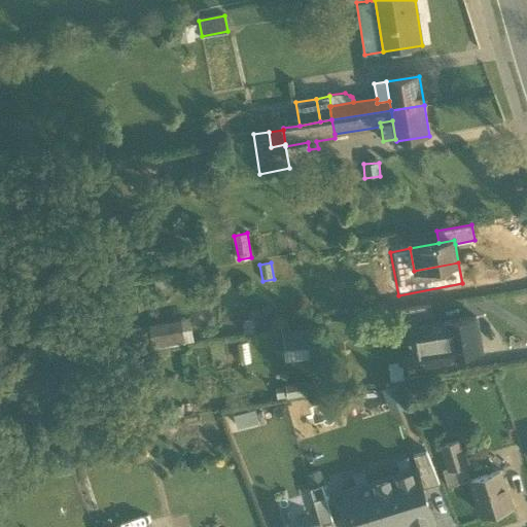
[(394,310),(397,329),(412,327),(412,325),(429,322),(429,324),(433,323),(430,305),(394,310)]
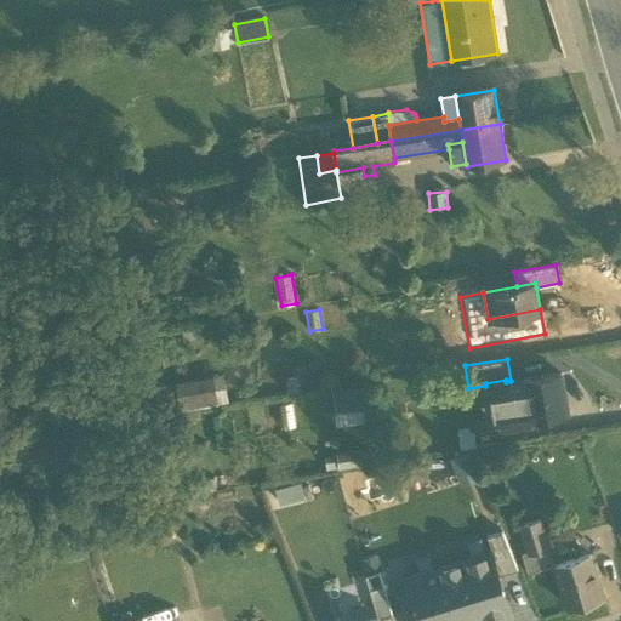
[(223,372),(214,375),(218,403),(229,402),(223,372)]
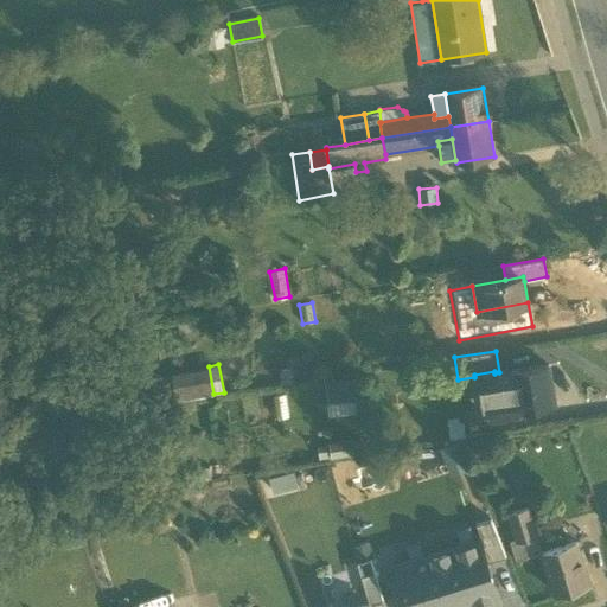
[(479,376),(483,401),(497,398),(499,415),(522,411),(521,408),(554,402),(548,364),(513,370),(499,372),(494,374),(479,376)]
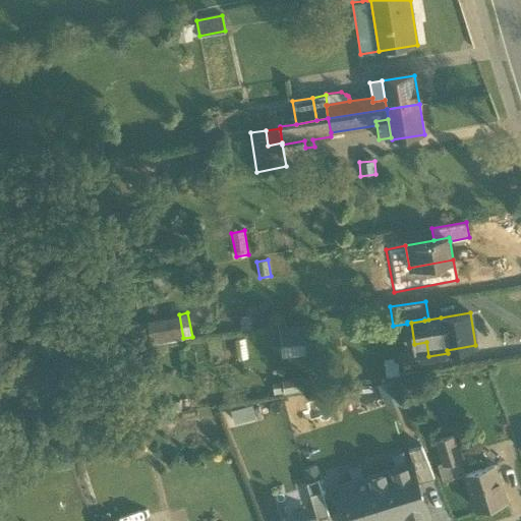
[(183,338),(179,314),(147,321),(151,344),(183,338)]
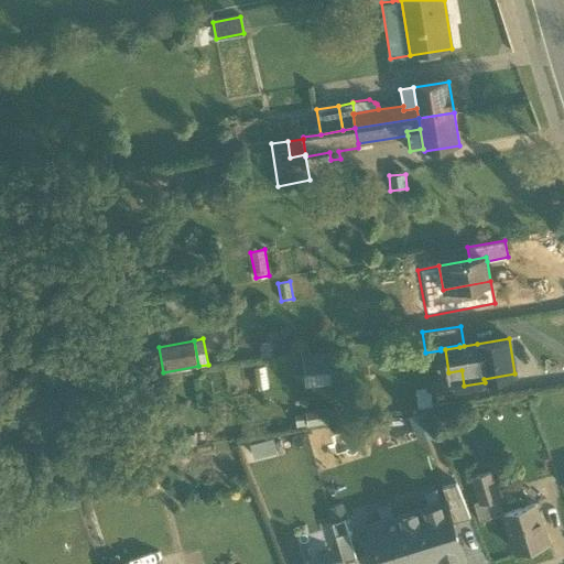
[(444,372),(448,372),(445,349),(459,347),(459,345),(441,348),(441,350),(444,372)]
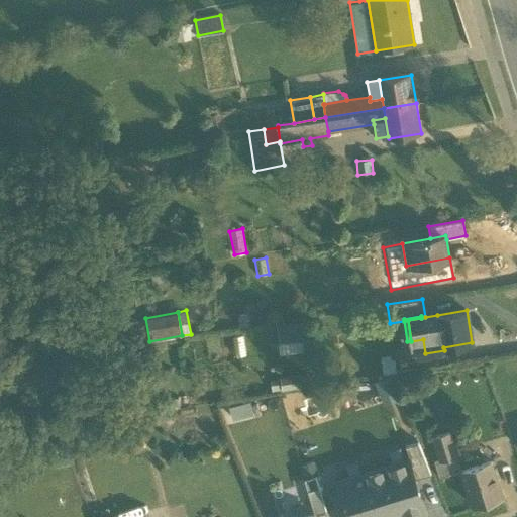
[(279,341),(302,339),(300,321),(277,323),(279,341)]
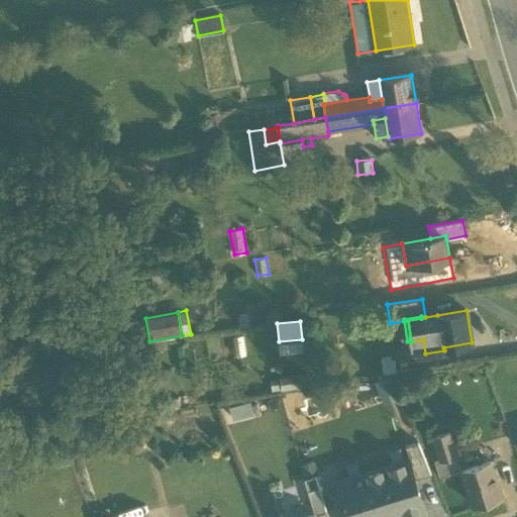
[(243,335),(233,336),(236,356),(246,354),(243,335)]
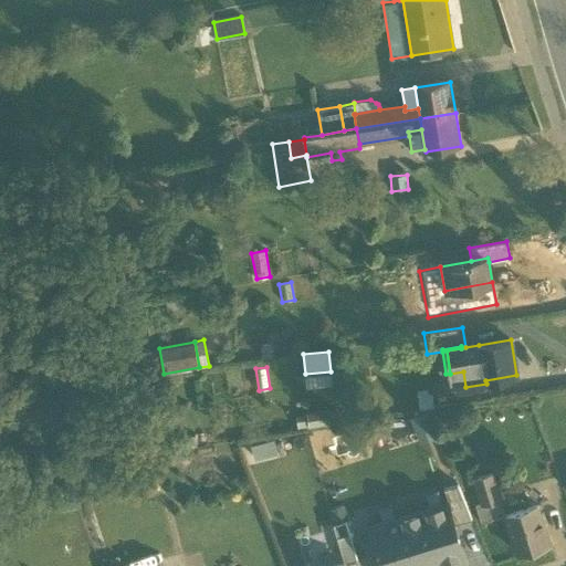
[(333,371),(331,371),(305,374),(306,388),(334,386),(333,371)]
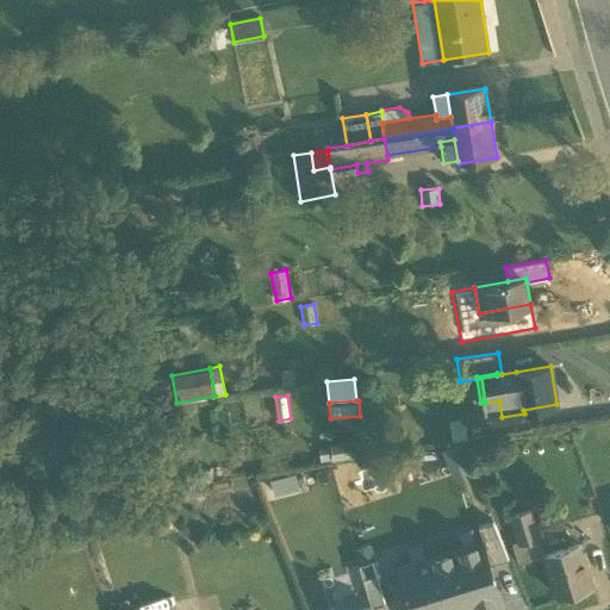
[(487,419),(502,417),(499,400),(485,403),(487,419)]
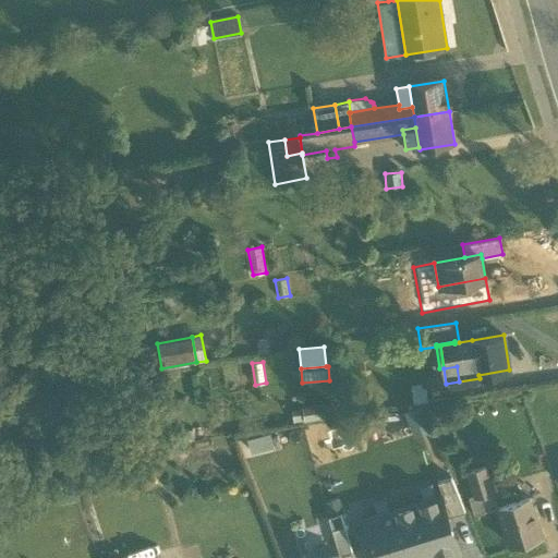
[(169,378),(156,380),(158,399),(171,397),(169,378)]
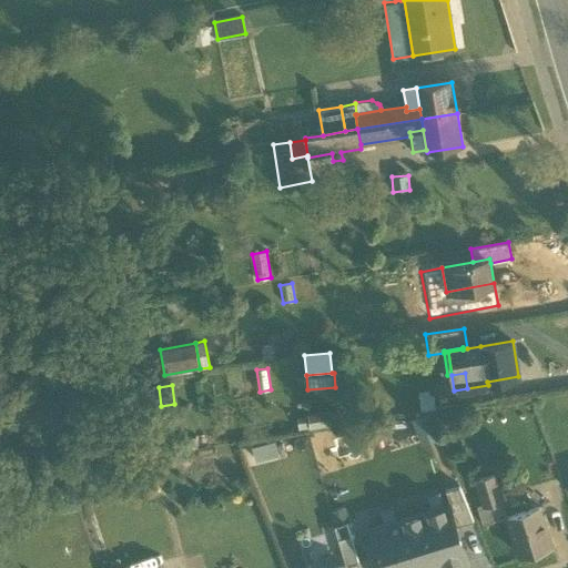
[(434,389),(418,392),(422,411),(436,408),(434,389)]
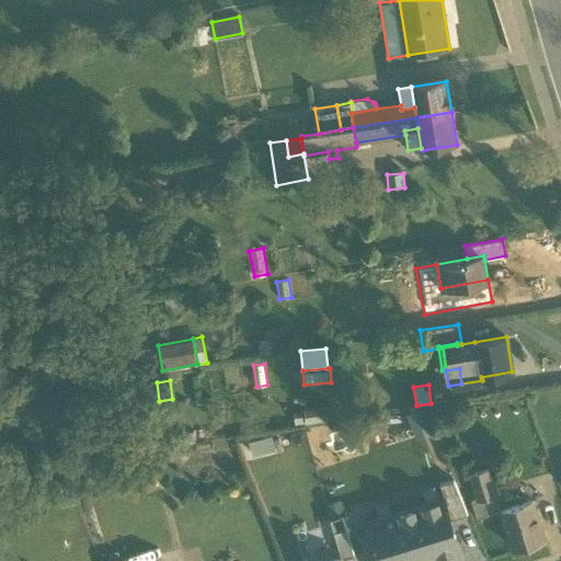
[(330,404),(304,409),(307,424),(333,420),(330,404)]
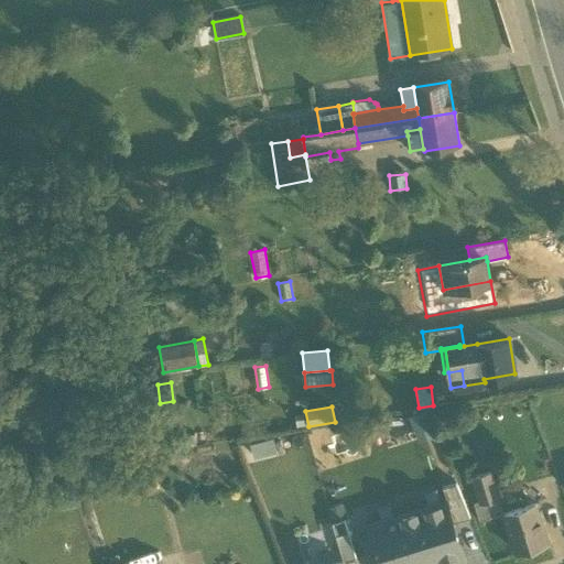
[(427,408),(409,414),(420,442),(437,434),(427,408)]
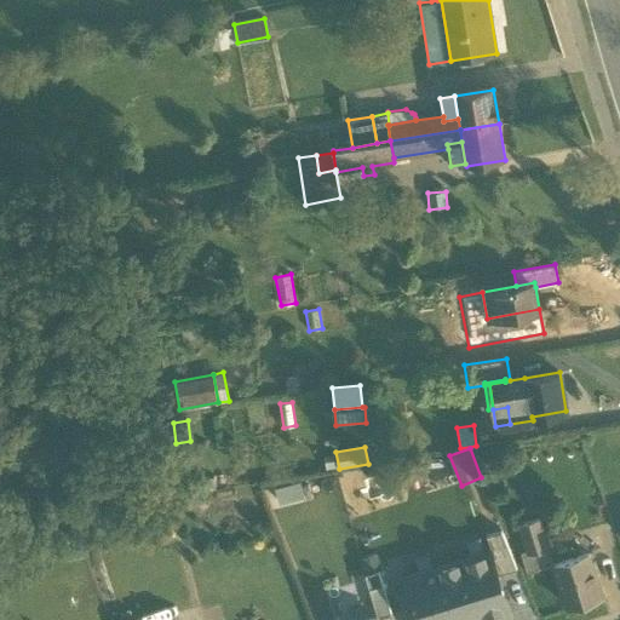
[(300,481),(275,487),(279,503),(304,497),(300,481)]
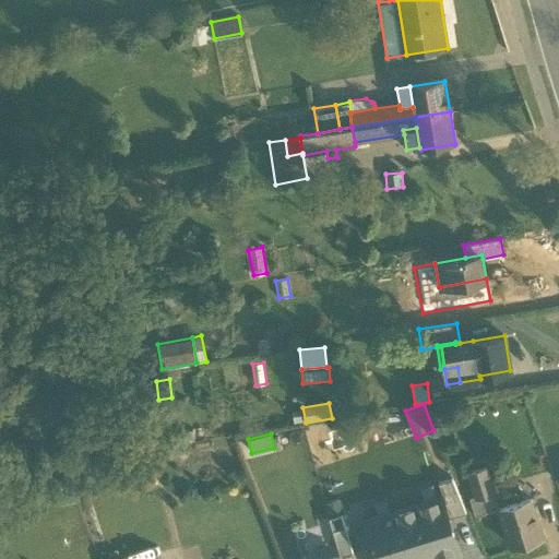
[(475,497),(476,499),(494,494),(485,466),(467,472),(475,497)]
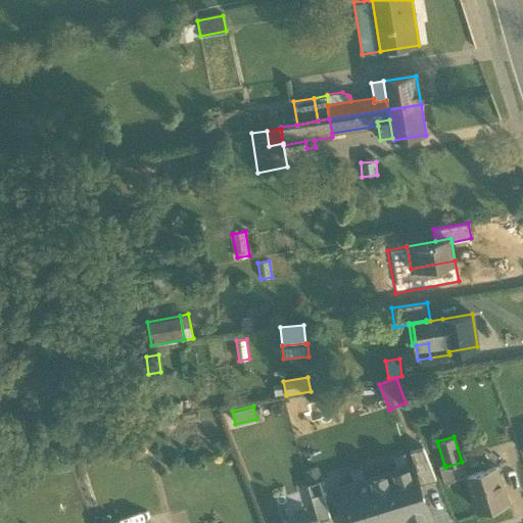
[(410,449),(415,463),(421,483),(436,479),(423,445),(410,449)]
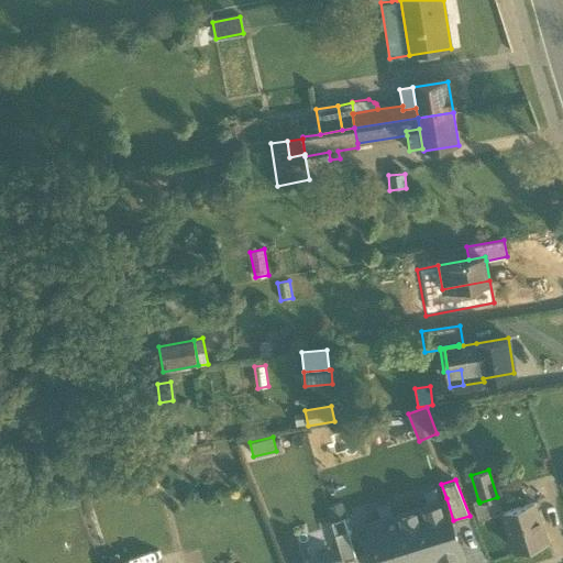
[(473,503),(478,520),(503,512),(497,497),(479,503),(478,500),(473,503)]
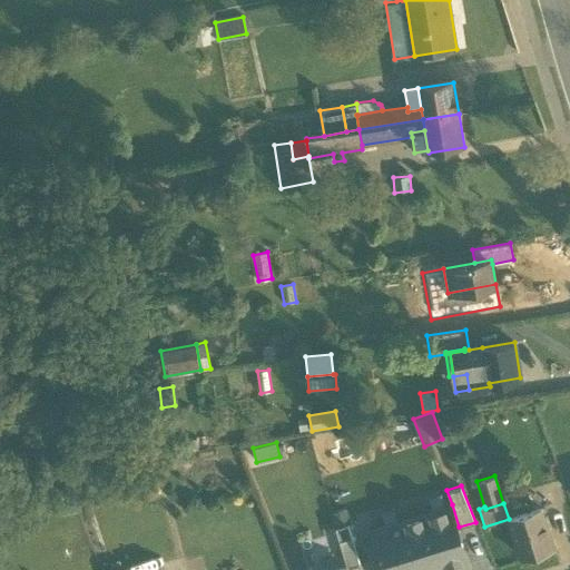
[(459,527),(452,504),(372,530),(383,569),(450,569),(470,564),(459,527)]
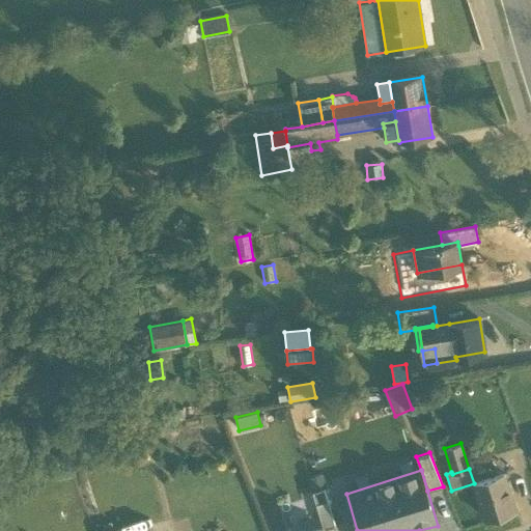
[(308,476),(312,491),(328,486),(324,472),(308,476)]
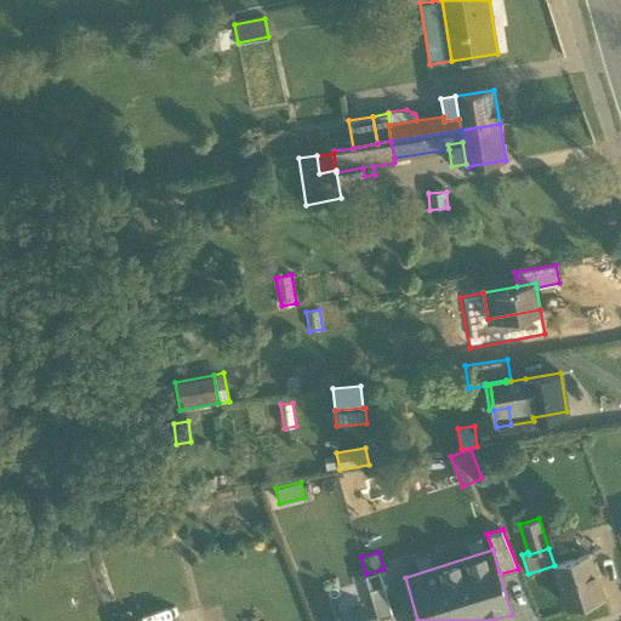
[(554,565),(568,607),(602,597),(588,554),(554,565)]
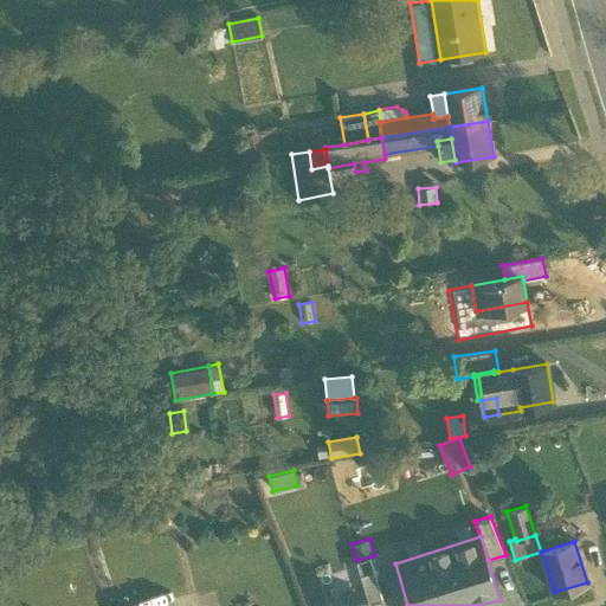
[(356,561),(369,601),(382,598),(371,556),(356,561)]
